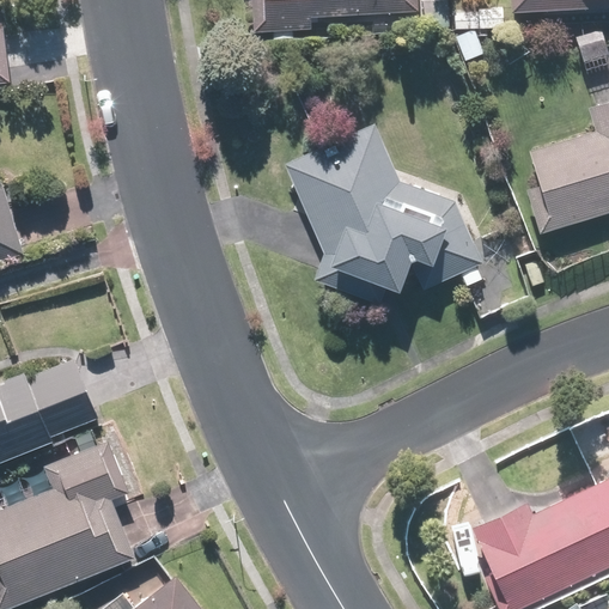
[(256,0),(257,31),(312,30),(312,18),(421,17),(420,0),(256,0)]
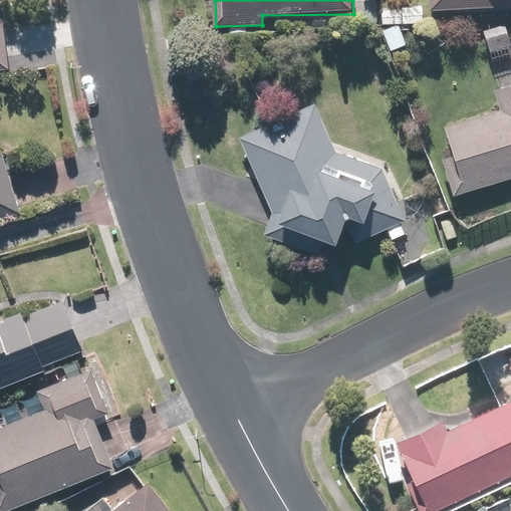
[(510,0),(430,0),(431,10),(510,7),(510,0)]
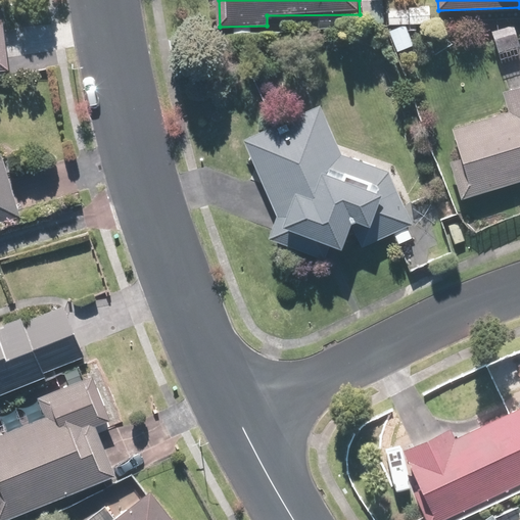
[(0,74),(12,72),(6,20),(0,20),(0,74)]
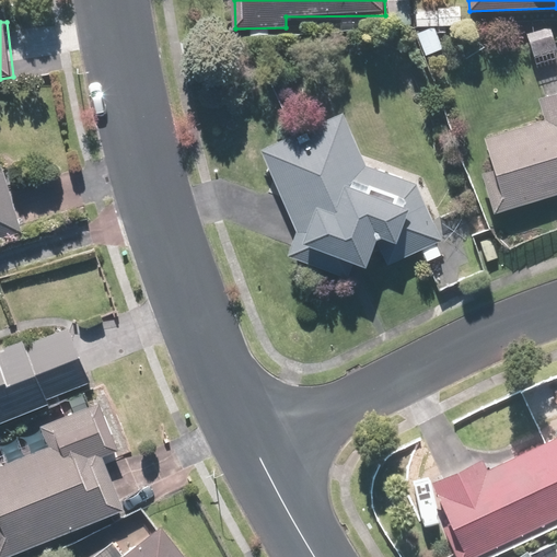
[(556,95),(540,102),(545,119),(484,138),(491,164),(478,169),(494,218),(556,197),(556,95)]
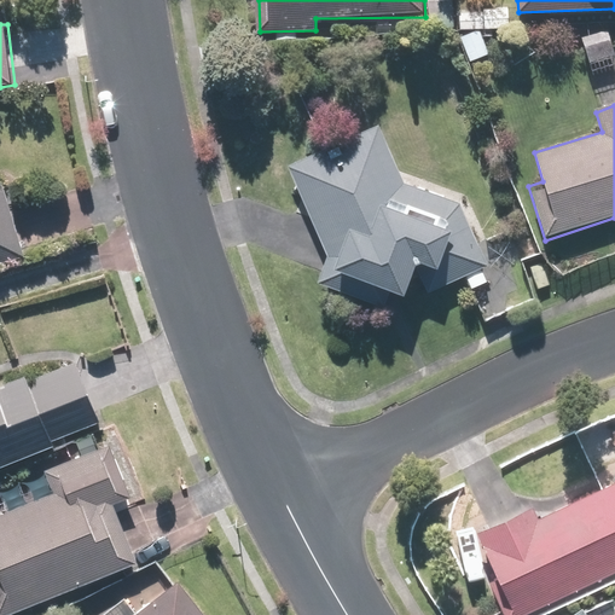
[(375,121),(284,160),(324,253),(314,276),(381,302),(388,284),(399,288),(410,259),(422,288),(482,262),(457,202),(399,177),(375,121)]
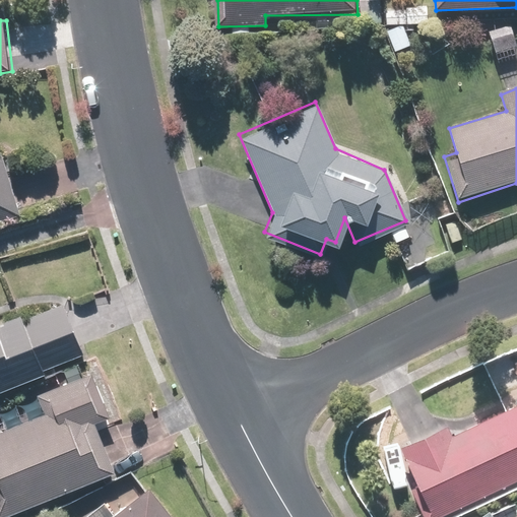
[(0,221),(21,216),(3,155),(0,155),(0,221)]
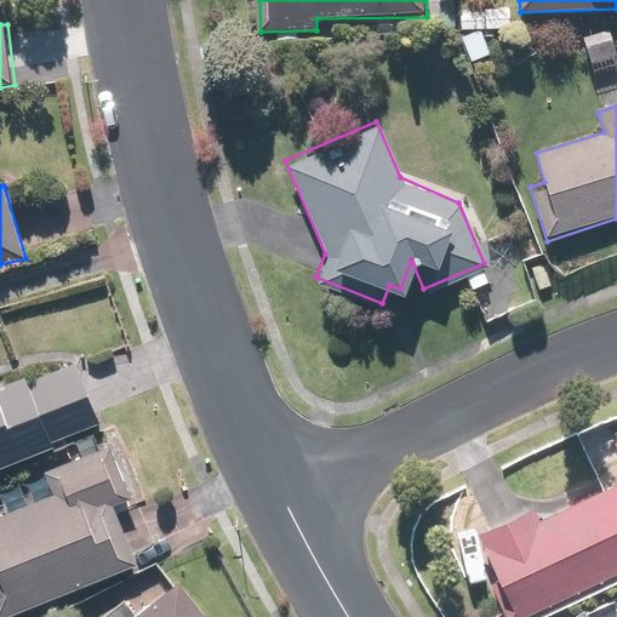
[(0,469),(106,428),(80,364),(30,383),(28,377),(0,388),(0,469)]
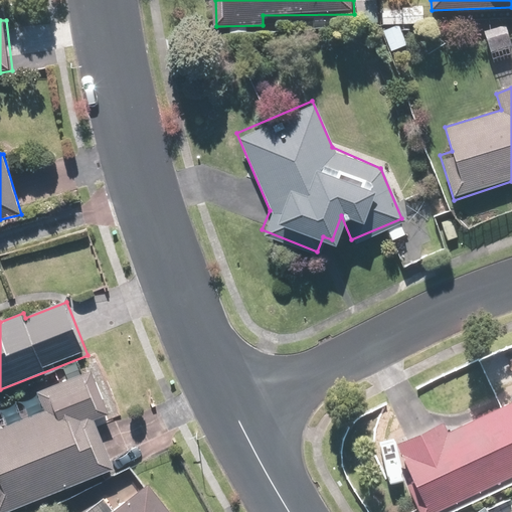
[(5,511),(116,470),(97,421),(110,416),(94,372),(43,391),(52,415),(0,435),(0,511),(5,511)]
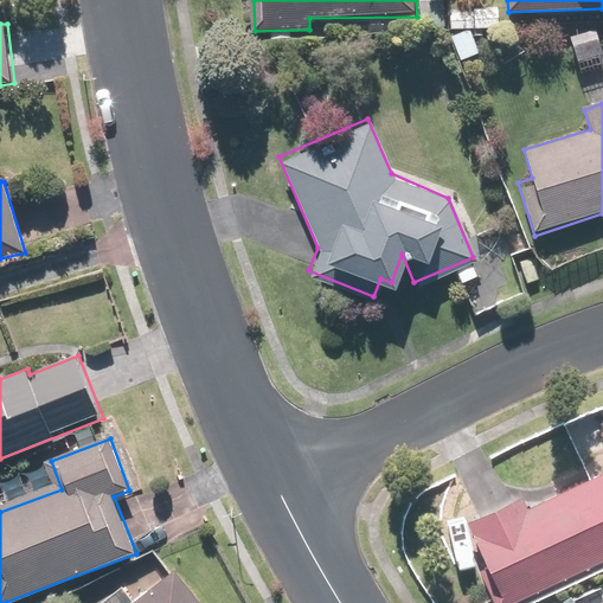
[(481,570),(496,602),(515,602),(602,563),(602,474),(528,508),(524,496),(469,521),(489,566),(481,570)]
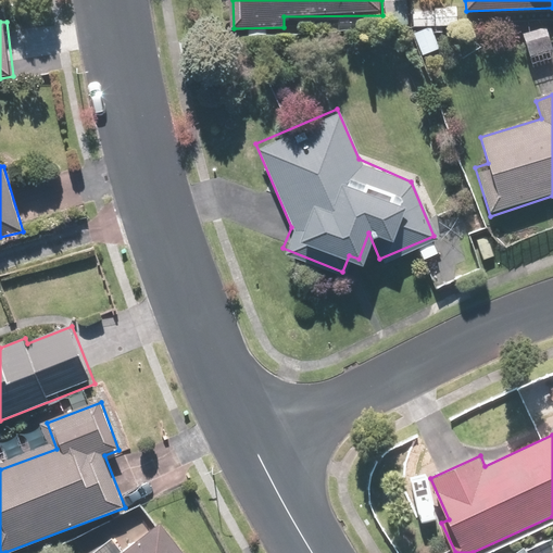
[(113,542),(99,552),(181,552),(150,513),(113,542)]
